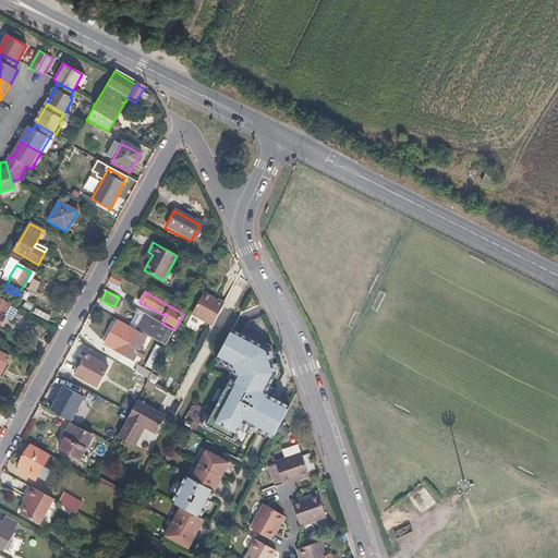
[(0,325),(11,305),(0,299),(0,325)]
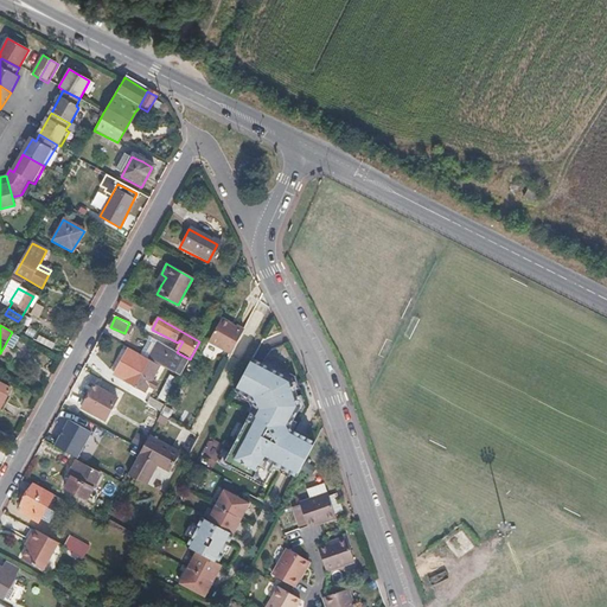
[(237,336),(222,327),(209,350),(232,363),(246,338),(237,334),(237,336)]
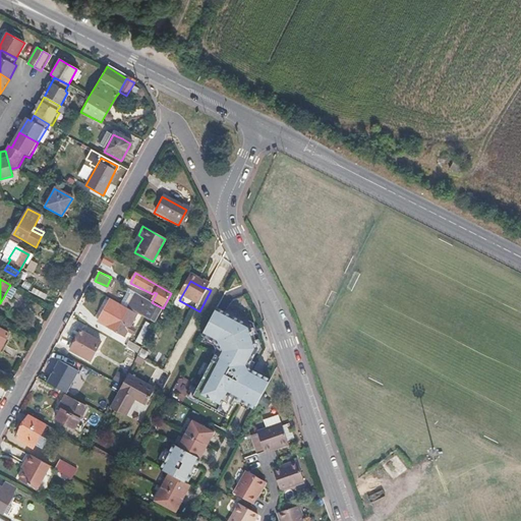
[(137,295),(130,309),(155,324),(163,308),(152,302),(137,295)]
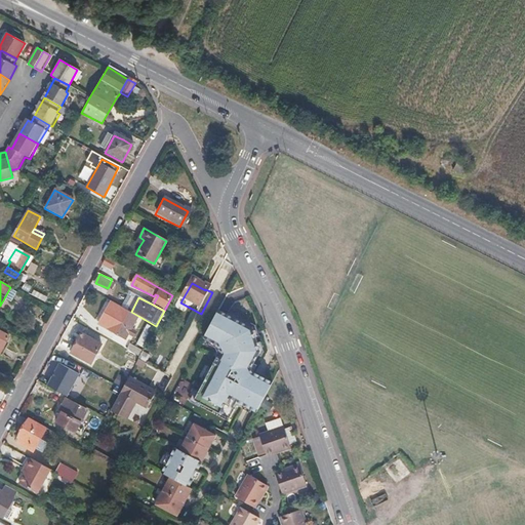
[(136,317),(120,308),(107,331),(125,340),(136,317)]
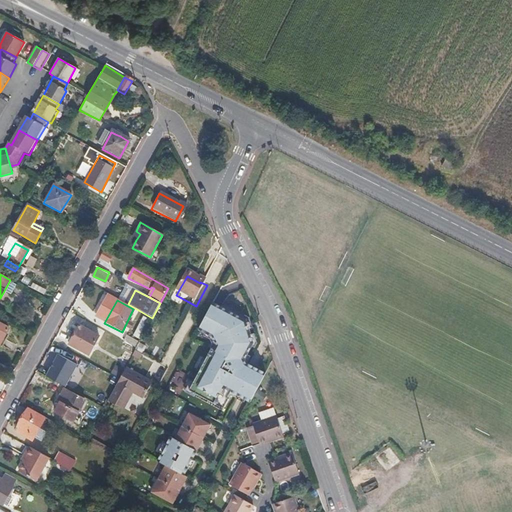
[(217,310),(214,308),(201,335),(211,341),(215,350),(214,350),(212,353),(209,352),(188,390),(221,409),(230,392),(241,398),(249,403),(263,375),(250,369),(245,366),(243,362),(251,347),(245,325),(217,310)]
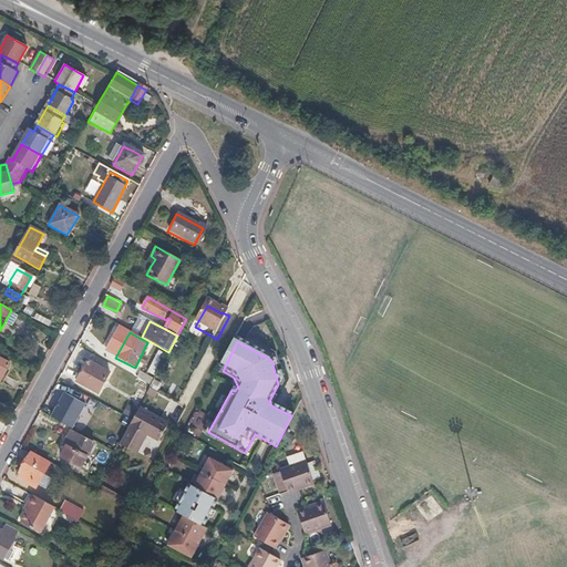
[(109,373),(86,362),(75,383),(98,394),(109,373)]
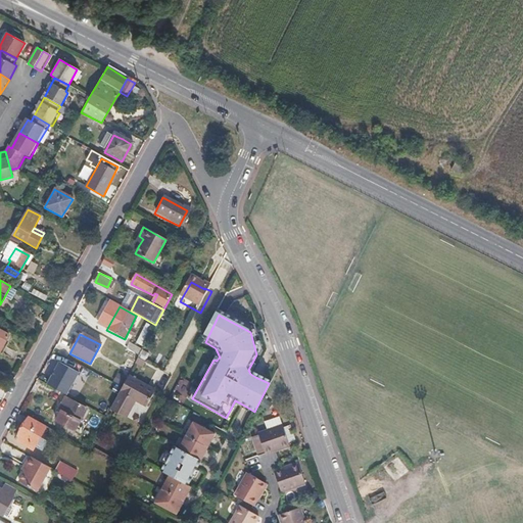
[(140,350),(129,343),(125,350),(137,357),(140,350)]
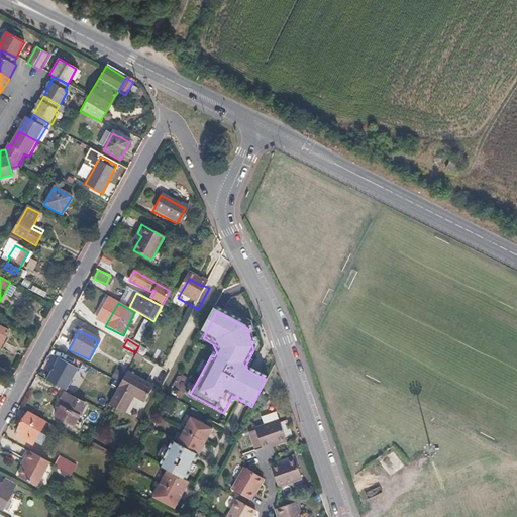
[(143,359),(135,355),(133,360),(140,365),(143,359)]
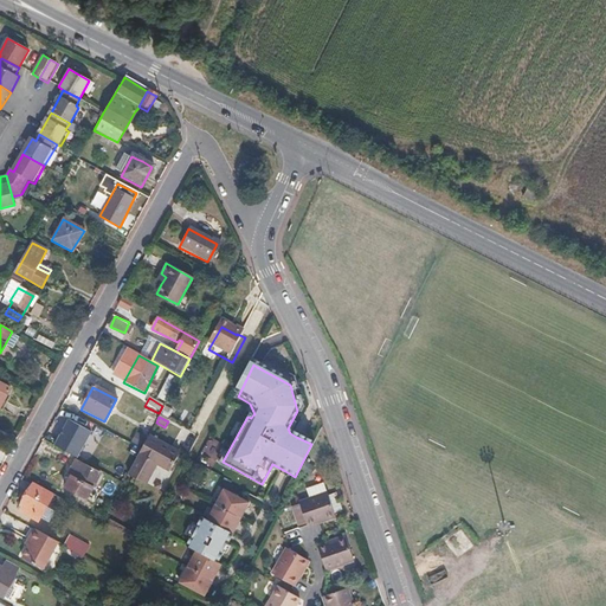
[(68,421),(53,446),(76,459),(90,433),(68,421)]
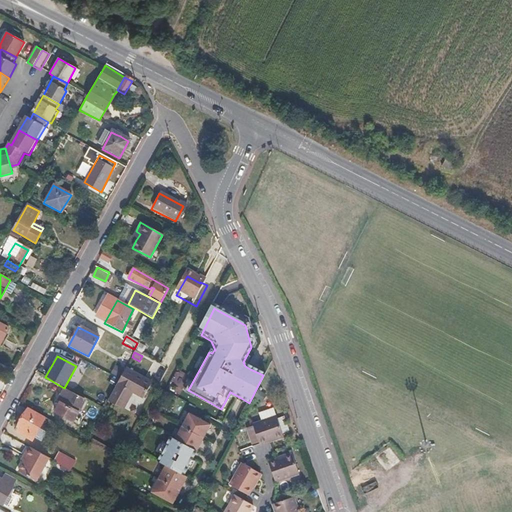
[(151,383),(125,369),(107,401),(123,409),(132,393),(143,399),(151,383)]
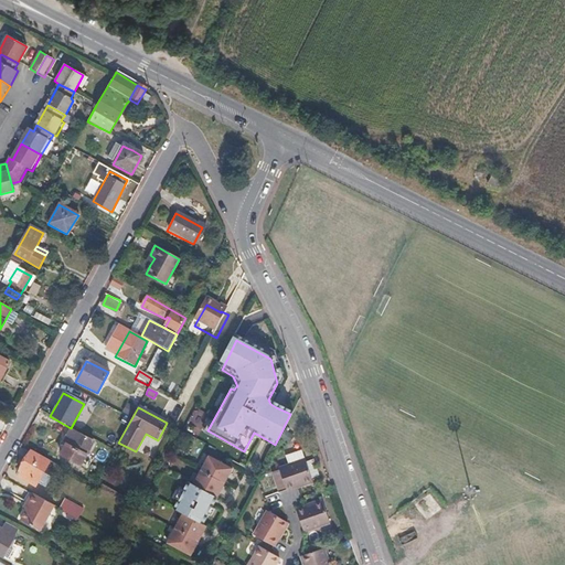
[(301,419),(296,417),(291,424),(298,427),(301,419)]
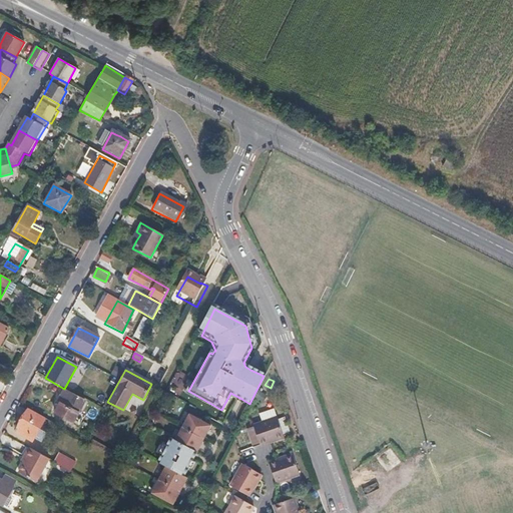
[(59,399),(62,400),(55,413),(73,423),(85,400),(64,389),(59,399)]
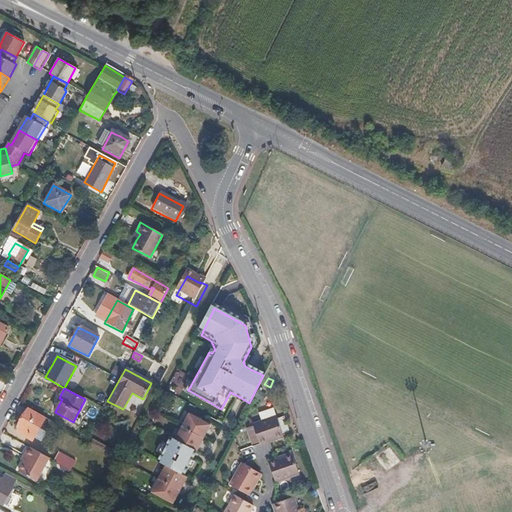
[(43,419),(26,410),(17,428),(34,438),(43,419)]
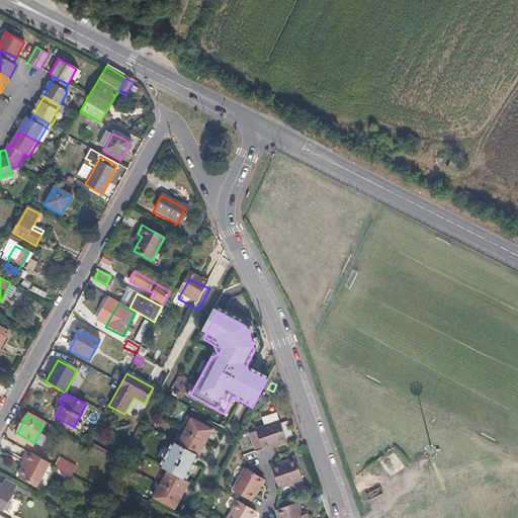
[(210,429),(188,420),(177,445),(166,440),(155,464),(160,467),(148,495),(180,509),(188,491),(192,481),(188,480),(210,429)]
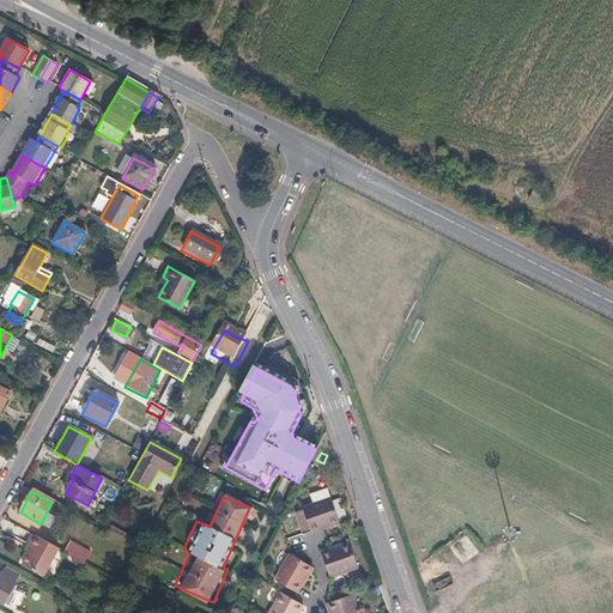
[(301,514),(302,516),(309,535),(309,538),(319,535),(338,528),(329,504),(301,514)]
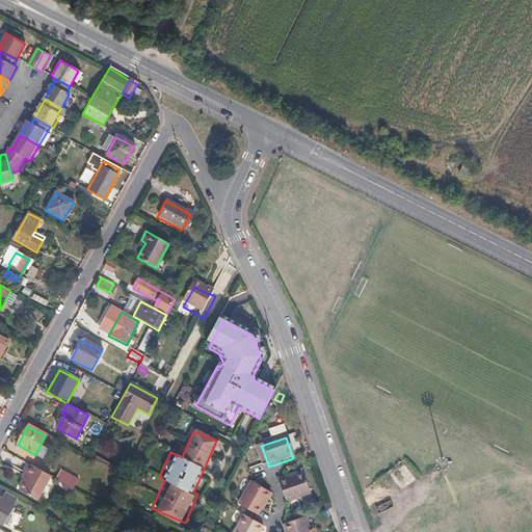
[(262,448),(255,450),(261,467),(268,464),(262,448)]
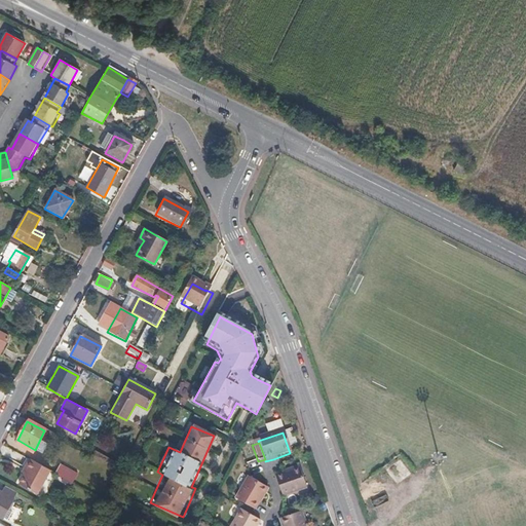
[(24,470),(26,471),(23,477),(19,486),(36,495),(49,472),(29,460),(24,470)]
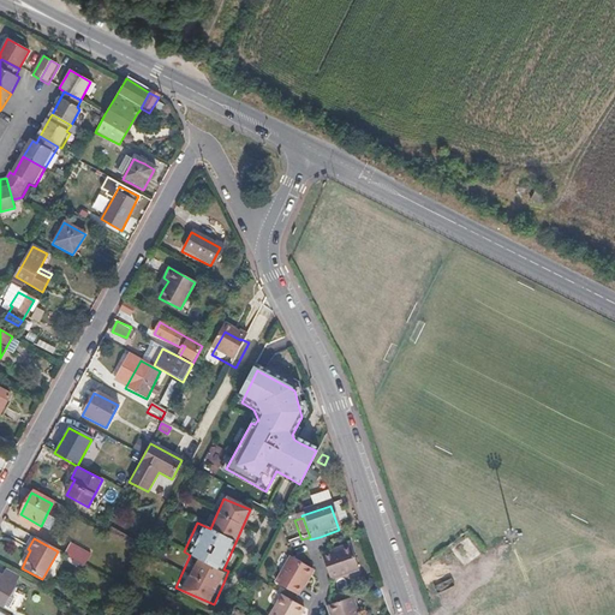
[(326,560),(321,561),(328,586),(357,577),(348,553),(326,560)]
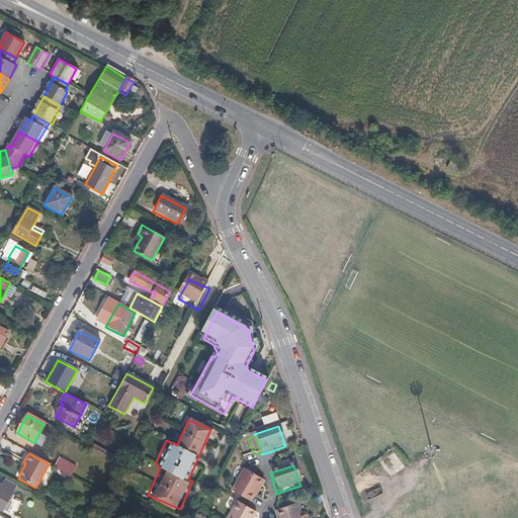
[(72,472),(62,466),(60,470),(70,476),(71,477),(74,472),(72,472)]
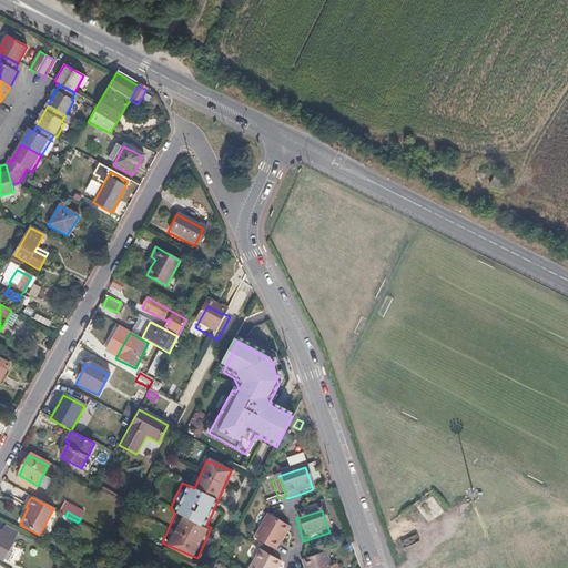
[(270,523),(263,519),(250,544),(270,555),(284,531),(270,523)]
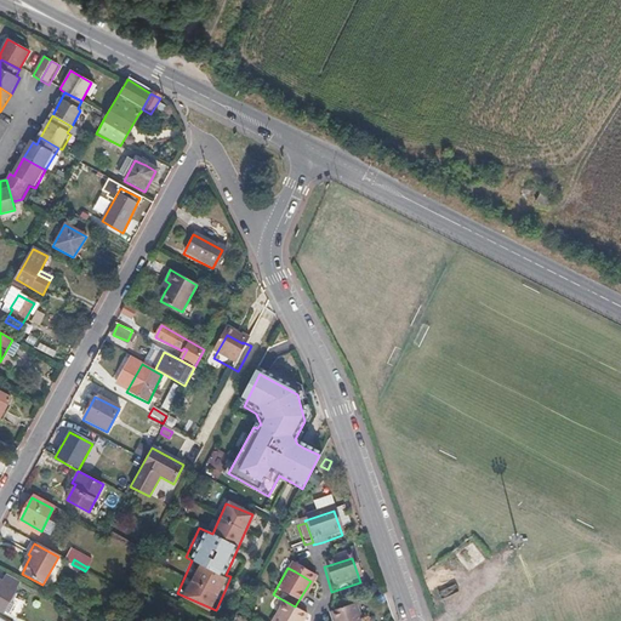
[(1,586),(0,585),(0,609),(4,611),(20,582),(6,575),(4,582),(1,586)]
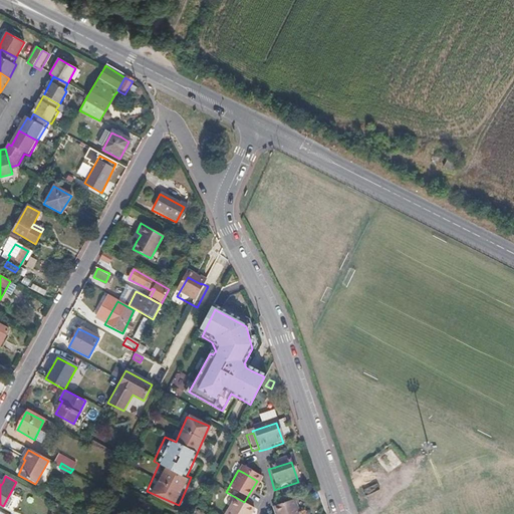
[(249,513),(240,509),(231,503),(224,513),(249,513)]
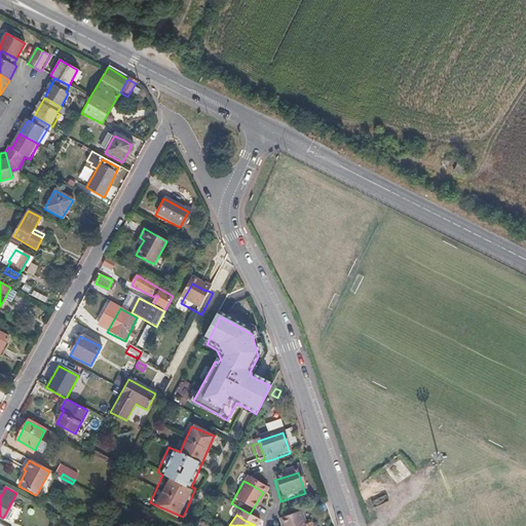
[(287,521),(277,524),(278,525),(301,525),(299,517),(287,521)]
